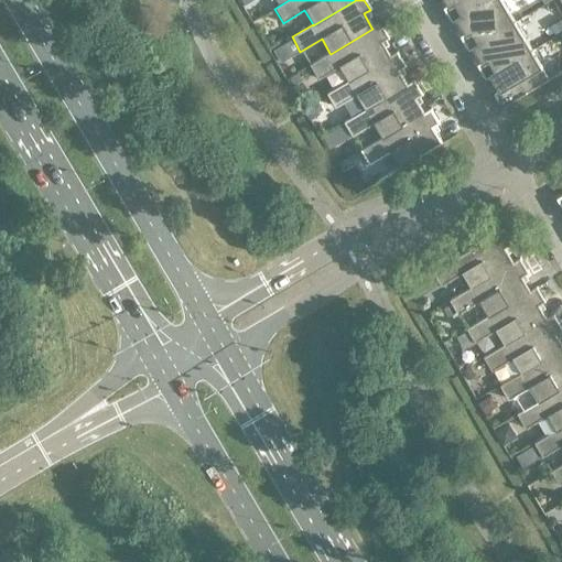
[(486,0),(443,0),(445,2),(447,6),(442,8),(446,15),(451,23),(456,20),(455,19),(486,0)]
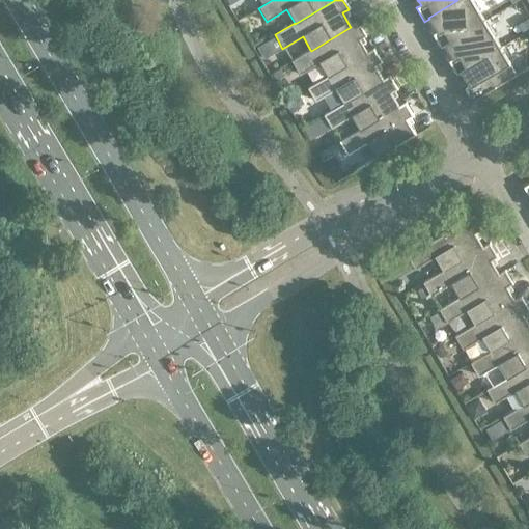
[(483,21),(471,0),(457,0),(428,18),(429,19),(435,29),(437,32),(432,34),(436,42),(440,48),(445,46),(444,45),(483,21)]
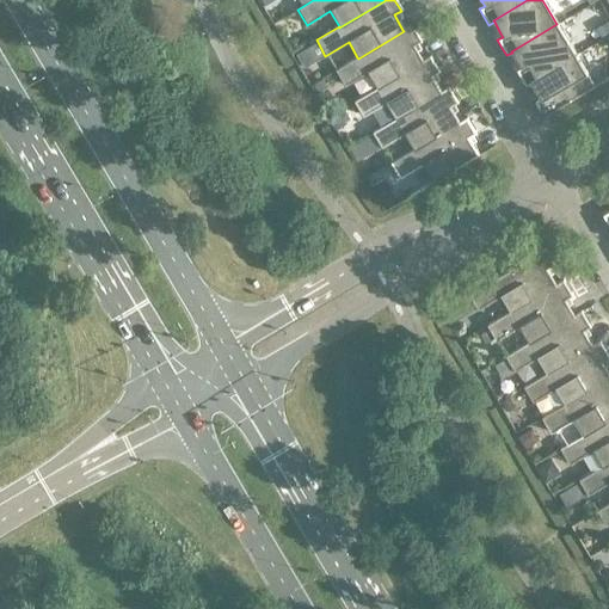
[(608,24),(607,22),(594,29),(600,37),(608,30),(608,24)]
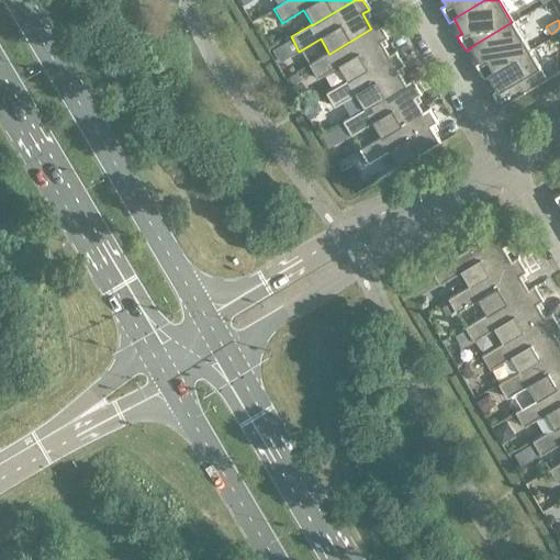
[(529,51),(512,22),(470,47),(471,48),(478,59),(479,62),(474,65),(479,73),(482,79),(488,76),(529,51)]
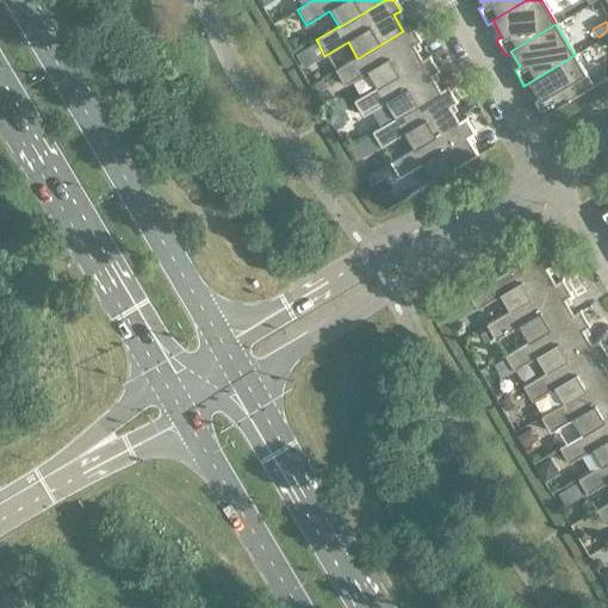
[(409,26),(402,30),(403,31),(358,59),(357,57),(334,70),(343,87),(366,73),(376,88),(376,90),(421,62),(421,61),(414,49),(411,47),(419,42),(409,26)]
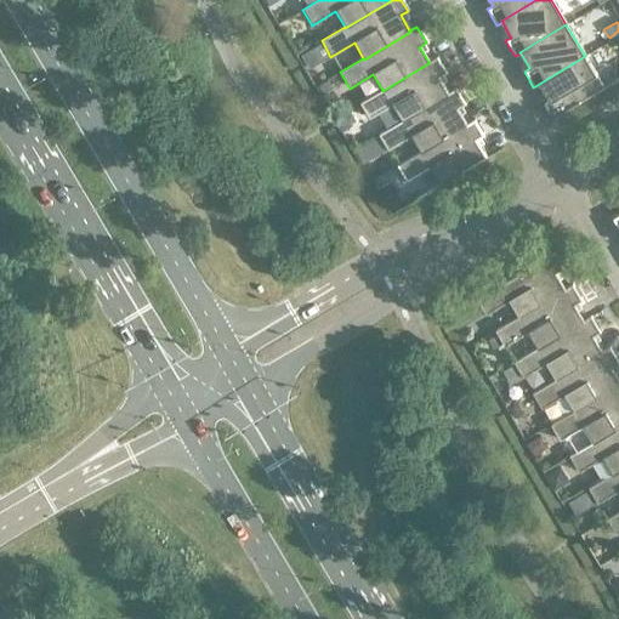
[(311,47),(295,57),(305,72),(319,62),(311,47)]
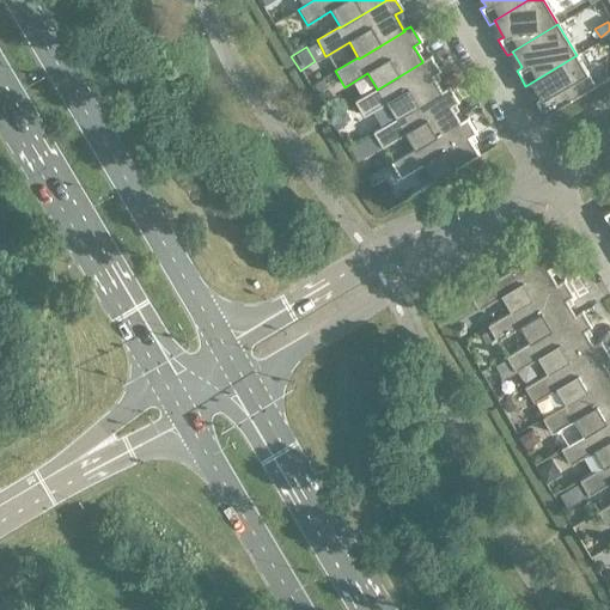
[(595,87),(577,55),(531,83),(538,96),(541,98),(535,102),(537,105),(544,117),(595,87)]
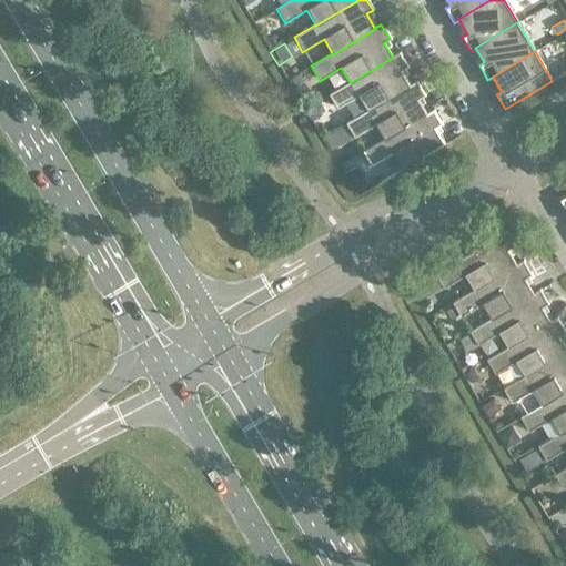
[(398,53),(392,57),(392,58),(350,83),(350,82),(327,94),(336,110),(357,97),(366,111),(367,112),(410,87),(408,86),(402,74),(401,72),(407,68),(398,54),(398,53)]
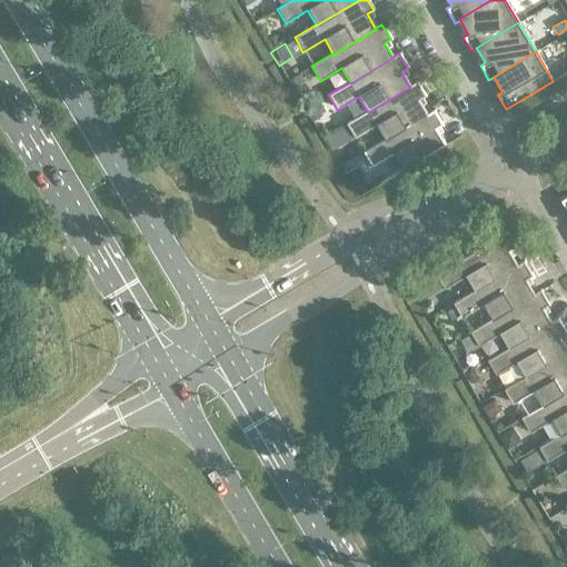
[(299,75),(288,81),(292,89),(304,81),(299,75)]
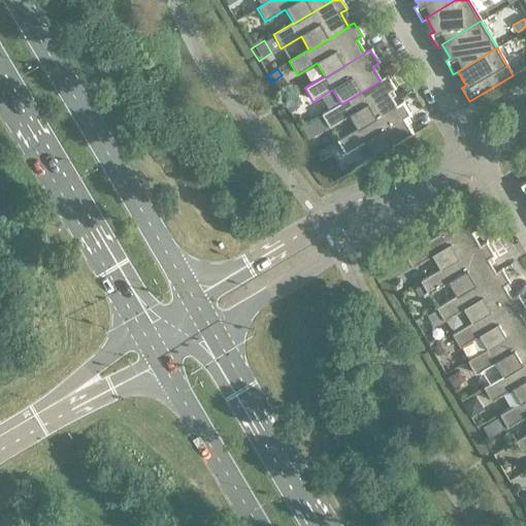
[(386,76),(380,79),(381,80),(341,104),(340,103),(321,114),(328,128),(349,117),(356,130),(357,131),(396,107),(396,106),(389,95),(388,93),(394,90),(387,76),(386,76)]
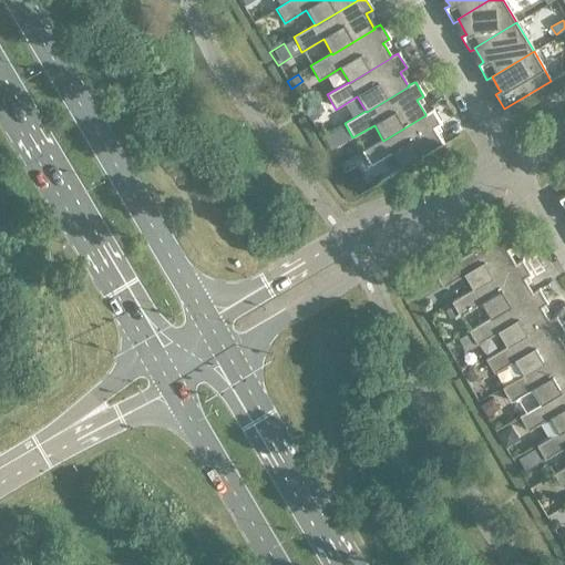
[(311,105),(304,110),(310,121),(318,116),(311,105)]
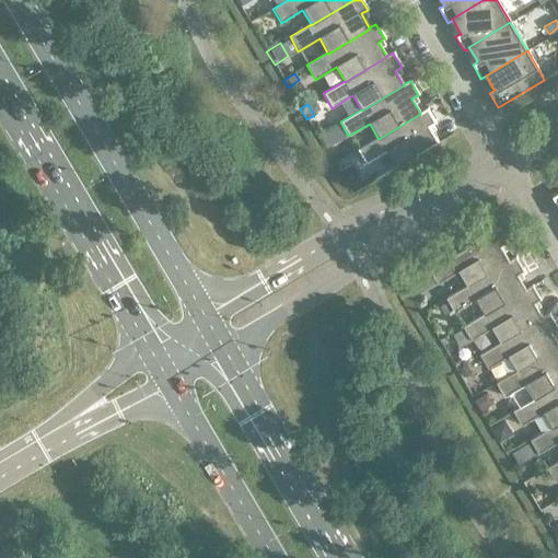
[(427,108),(420,113),(420,114),(379,139),(378,138),(357,150),(365,164),(386,152),(396,167),(438,143),(430,129),(428,127),(434,124),(427,108)]
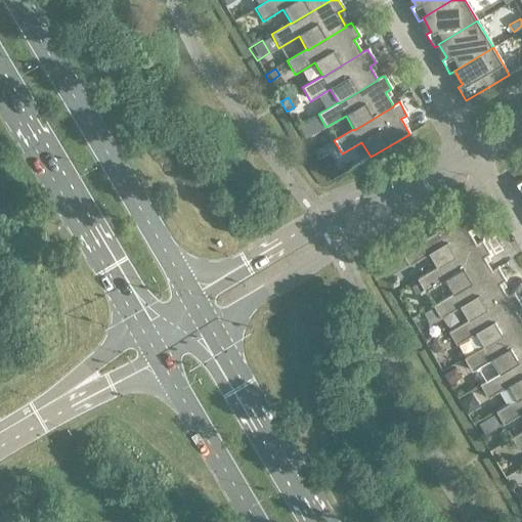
[(309,122),(298,129),(304,139),(315,133),(309,122)]
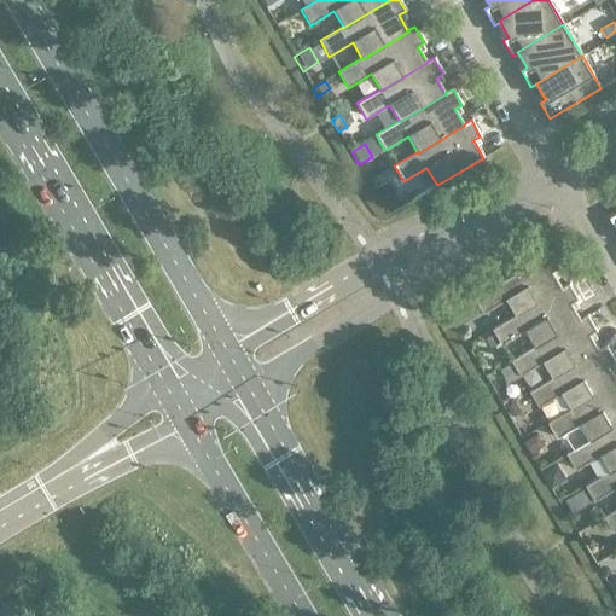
[(393,193),(381,199),(388,213),(400,205),(393,193)]
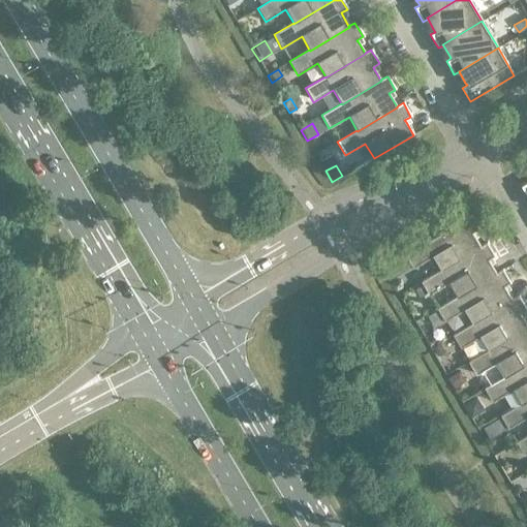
[(478,230),(470,217),(404,255),(412,269),(432,257),(440,271),(440,272),(481,248),(479,247),(473,237),(472,234),(478,230)]
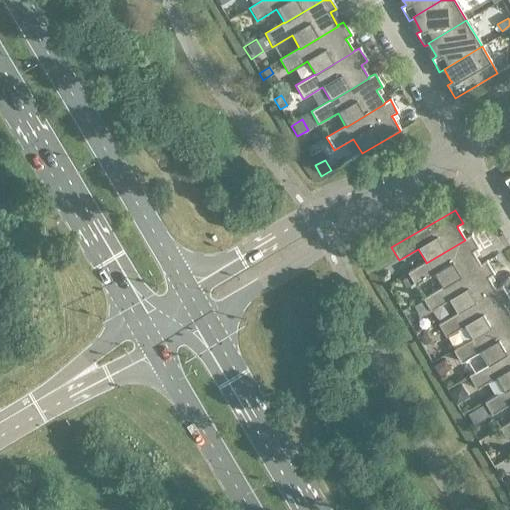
[(470,235),(464,239),(465,240),(426,263),(426,262),(407,273),(408,275),(413,284),(414,286),(434,275),(441,287),(442,288),(480,266),(479,265),(473,255),(472,252),(478,248),(470,235)]
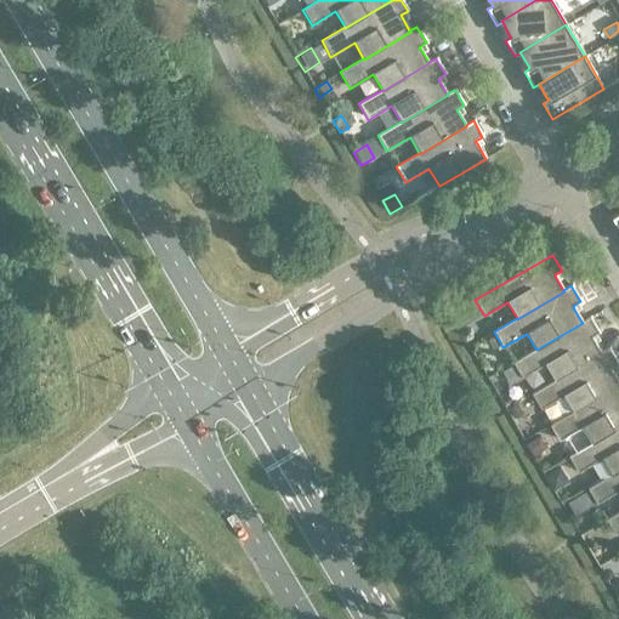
[(469,307),(455,314),(461,325),(475,318),(469,307)]
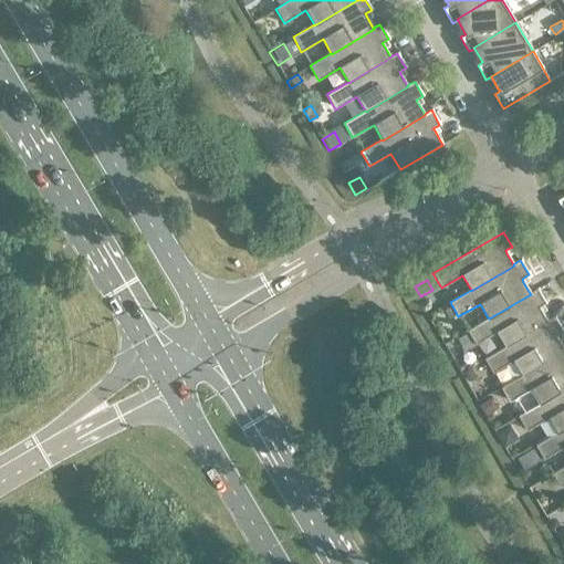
[(536,289),(530,293),(531,294),(489,319),(488,317),(467,331),(474,345),(476,345),(497,333),(504,346),(505,347),(547,322),(540,310),(539,307),(545,303),(536,289)]
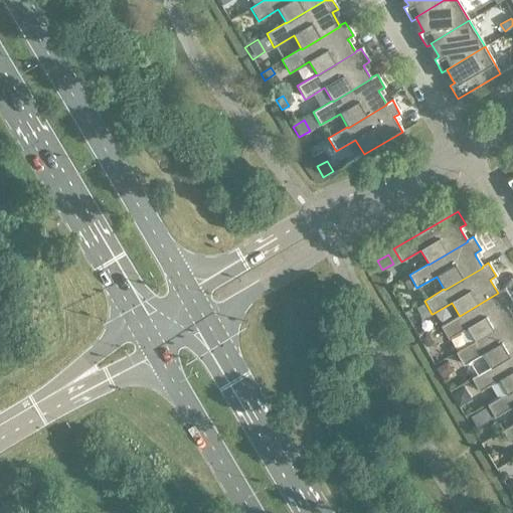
[(410,277),(403,281),(408,290),(415,286),(410,277)]
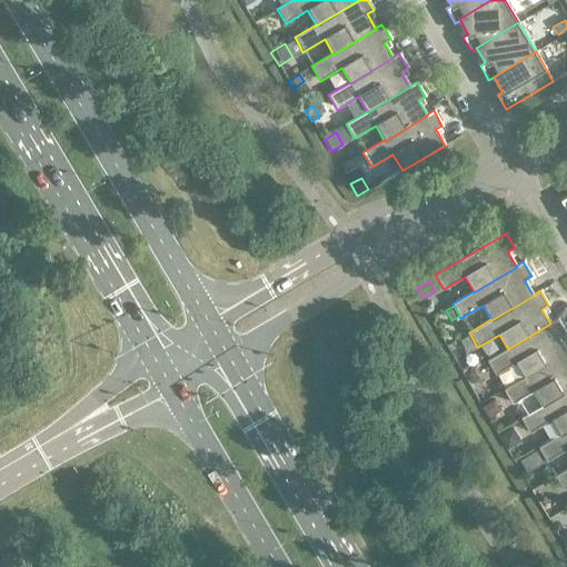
[(557,319),(550,324),(508,349),(507,348),(486,361),(495,376),(516,362),(525,377),(525,378),(566,352),(566,351),(560,340),(558,338),(566,334),(557,319)]
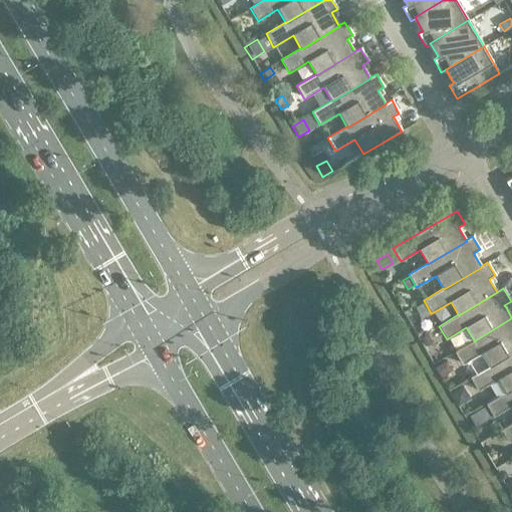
[(424,300),(416,306),(423,318),(431,313),(424,300)]
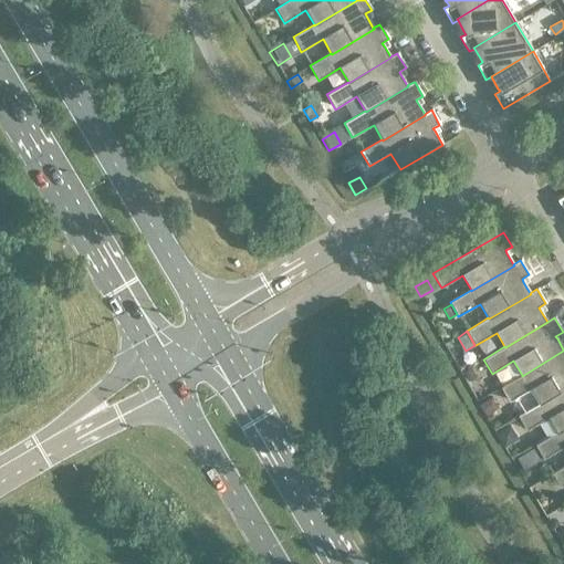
[(563,351),(522,376),(522,375),(501,387),(510,403),(531,390),(539,404),(540,405),(563,390),(563,351)]
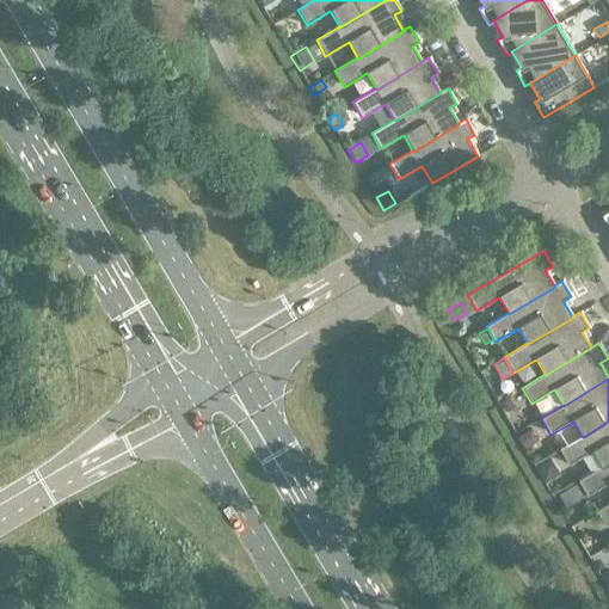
[(508,398),(499,403),(505,412),(514,407),(508,398)]
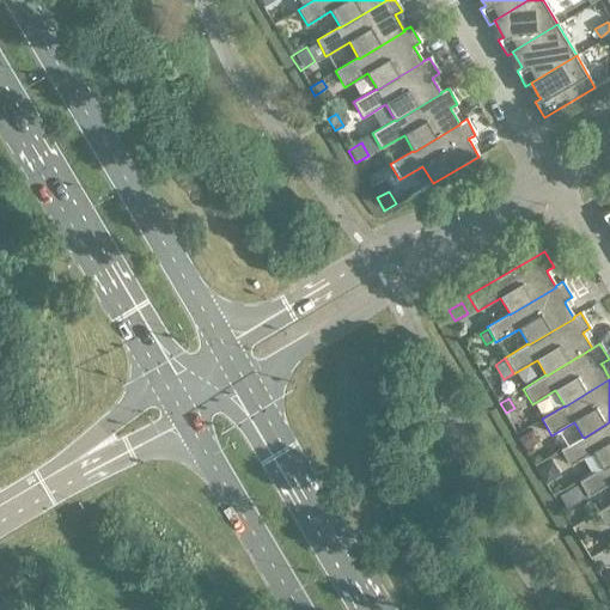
[(609,422),(584,438),(583,437),(560,451),(569,467),(592,452),(602,468),(602,469),(609,463),(609,422)]
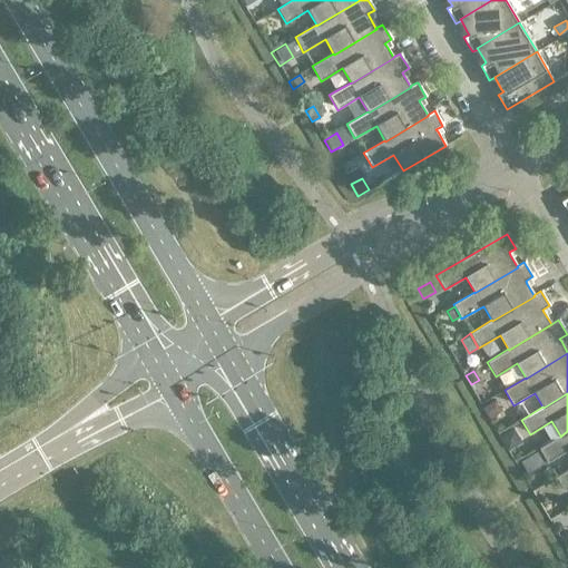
[(491,403),(481,409),(487,419),(497,413),(491,403)]
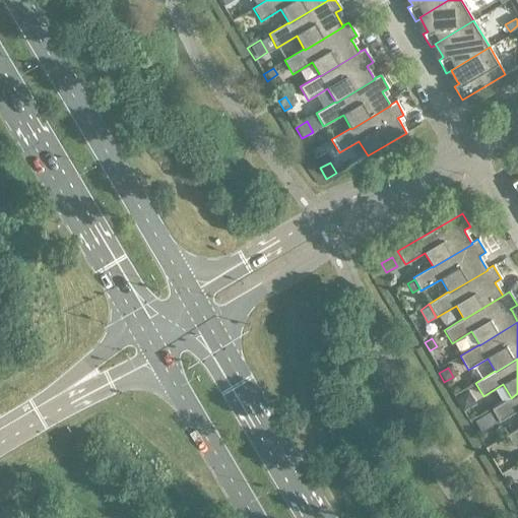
[(517,393),(511,398),(511,397),(491,409),(499,423),(517,410),(517,393)]
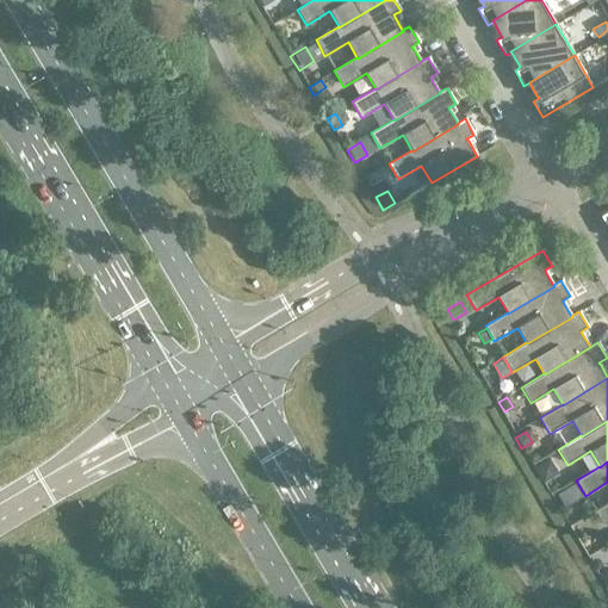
[(546,463),(534,470),(541,482),(553,475),(546,463)]
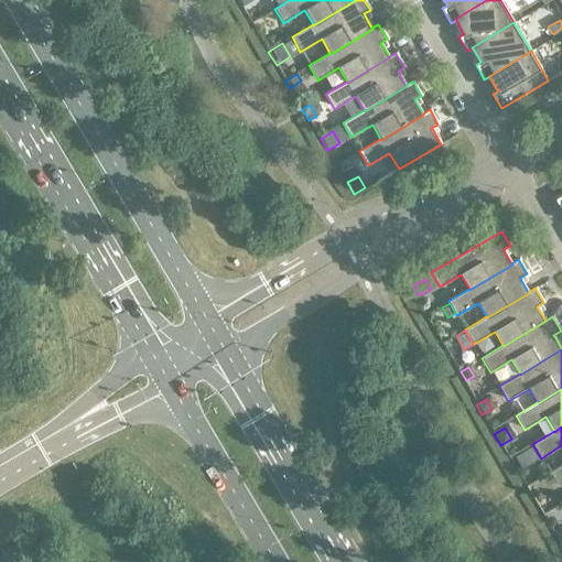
[(526,451),(514,457),(519,467),(531,461),(526,451)]
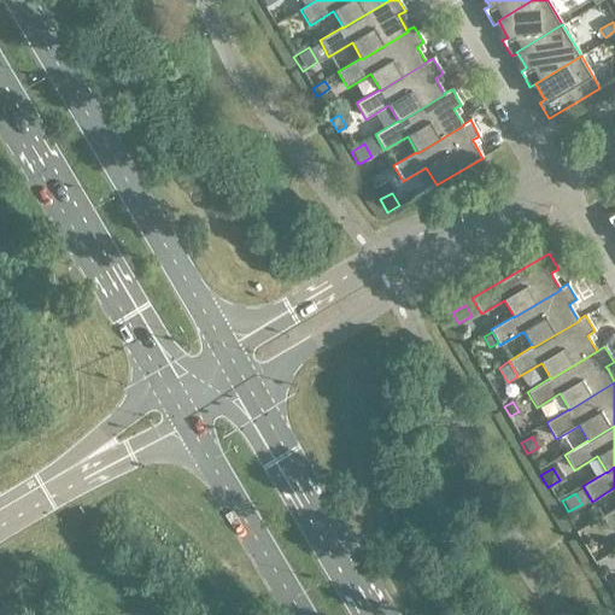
[(614,508),(602,516),(610,532),(614,529),(614,508)]
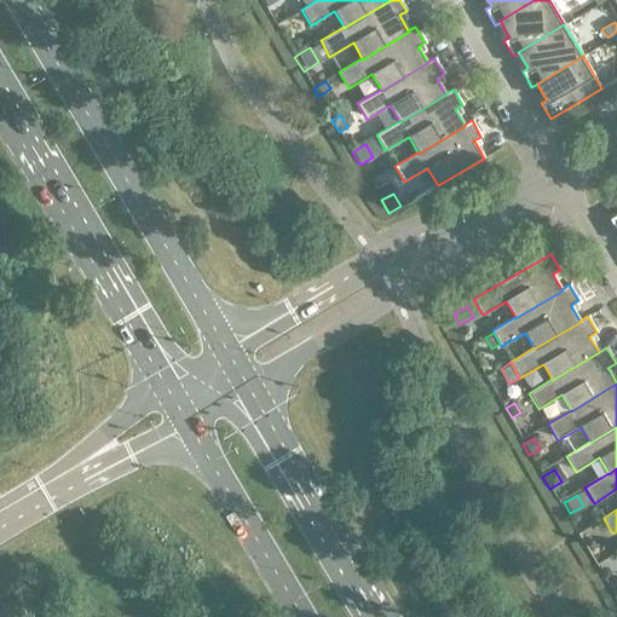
[(11,616),(7,605),(0,607),(0,616),(11,616)]
